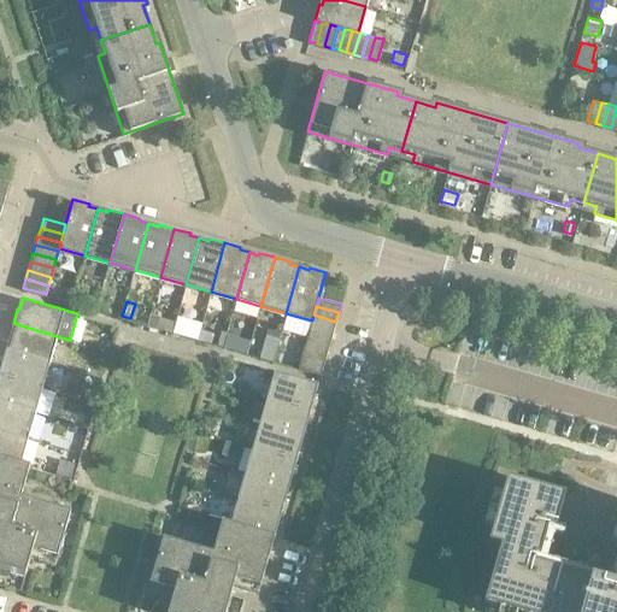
[(152,309),(147,323),(158,325),(162,312),(152,309)]
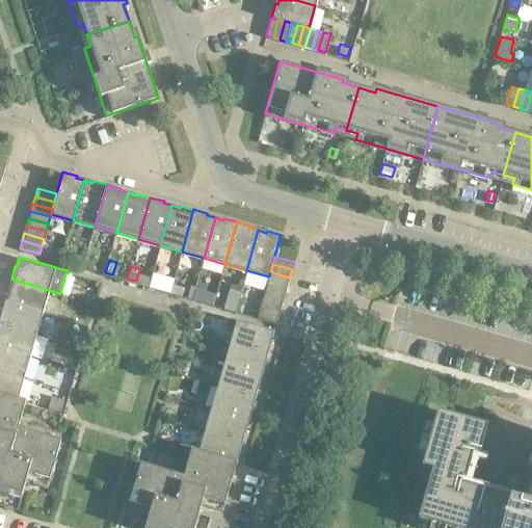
[(289,278),(270,271),(269,276),(268,279),(287,285),(289,278)]
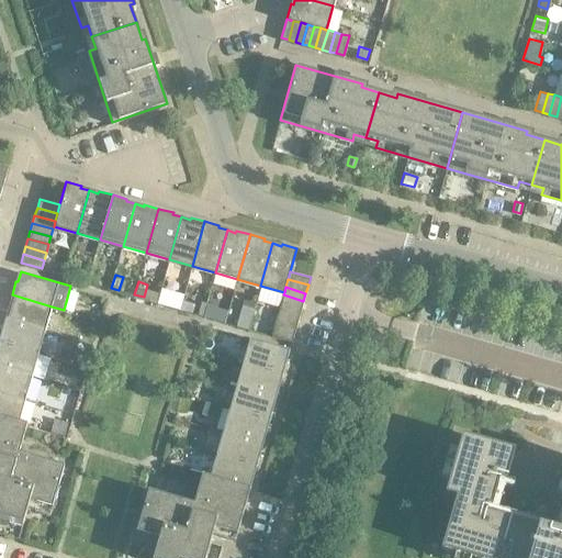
[(52,307),(12,294),(8,309),(10,309),(8,319),(45,330),(52,307)]
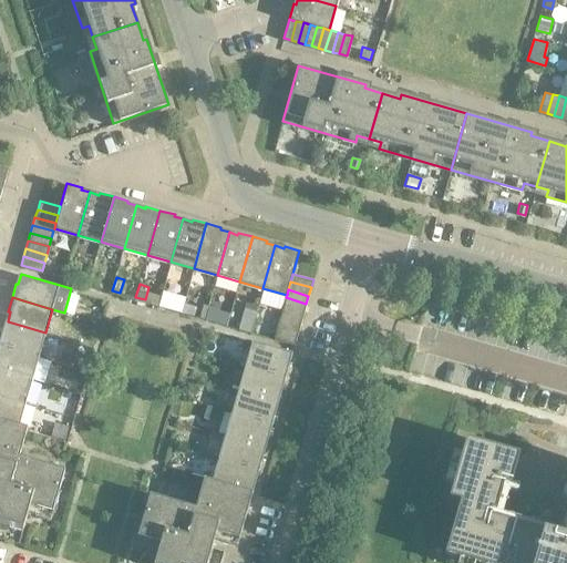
[(306,304),(286,297),(284,306),(303,311),(306,304)]
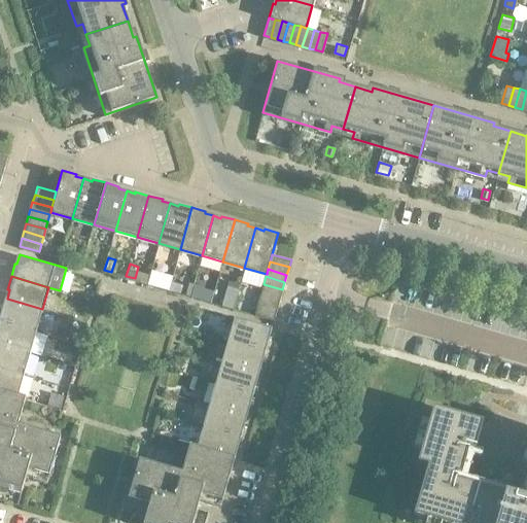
[(183,278),(179,291),(189,293),(192,281),(183,278)]
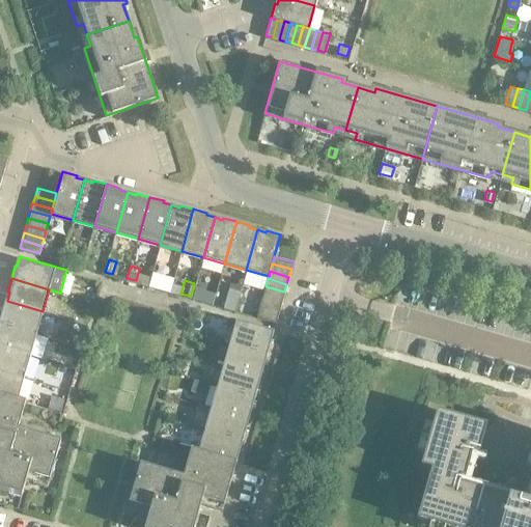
[(196,284),(192,297),(201,299),(204,287),(196,284)]
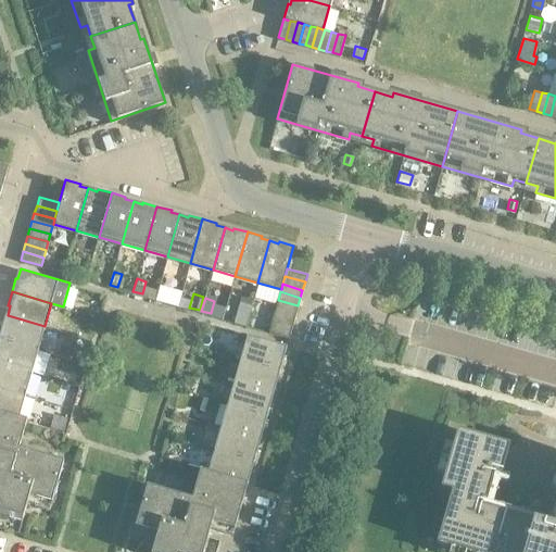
[(298,305),(278,300),(276,308),(295,313),(298,305)]
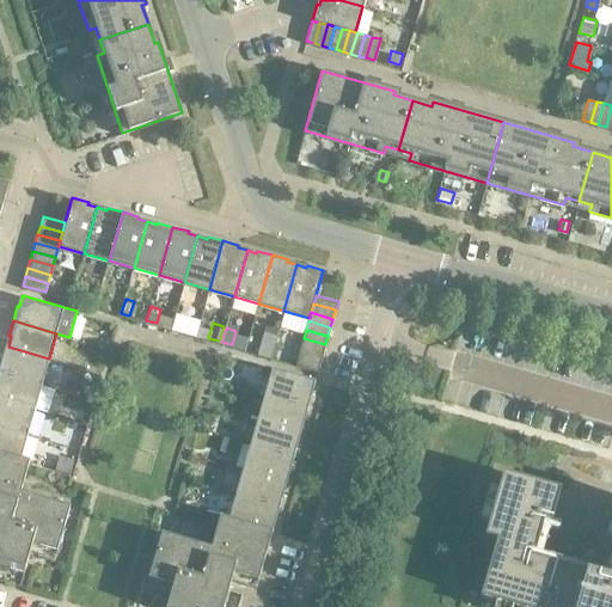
[(261,338),(257,351),(269,355),(274,342),(261,338)]
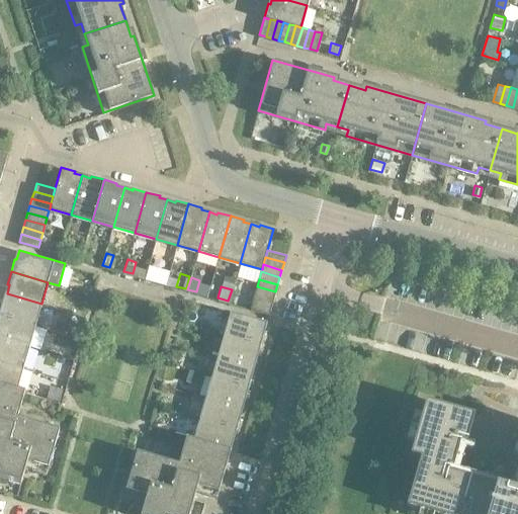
[(275,291),(257,286),(255,293),(273,298),(275,291)]
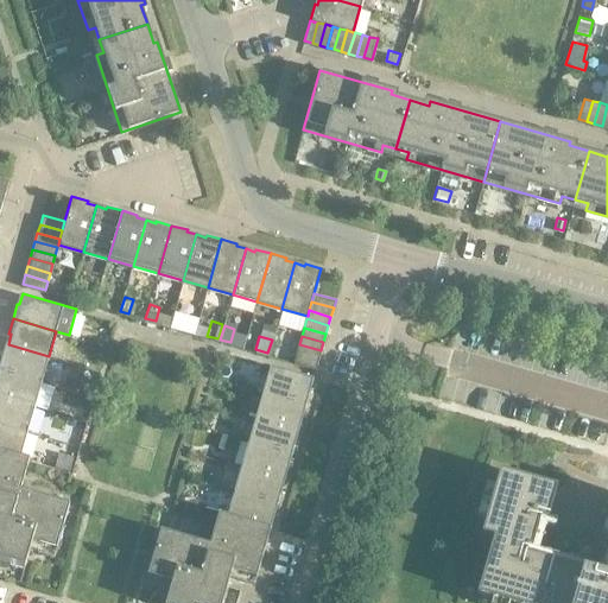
[(49,356),(8,344),(5,354),(2,353),(0,362),(0,368),(42,380),(49,356)]
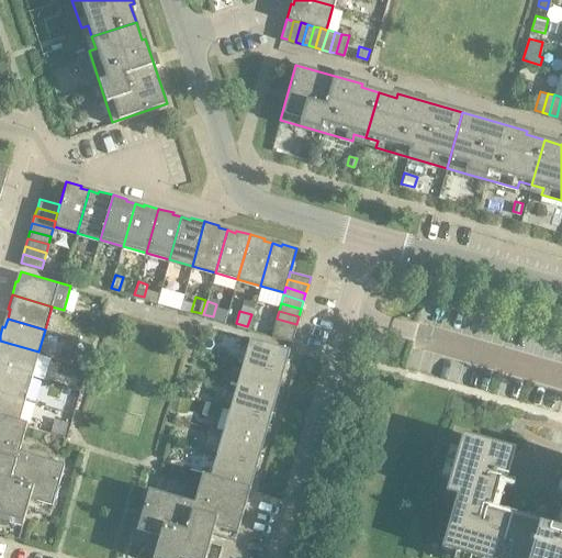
[(296,324),(277,319),(274,326),(294,332),(296,324)]
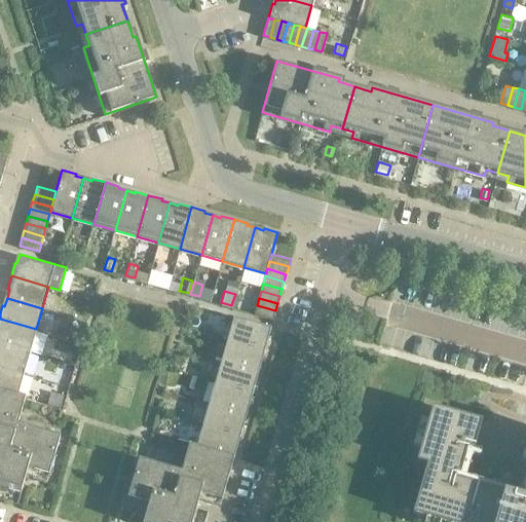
[(275,310),(257,305),(254,312),(273,319),(275,310)]
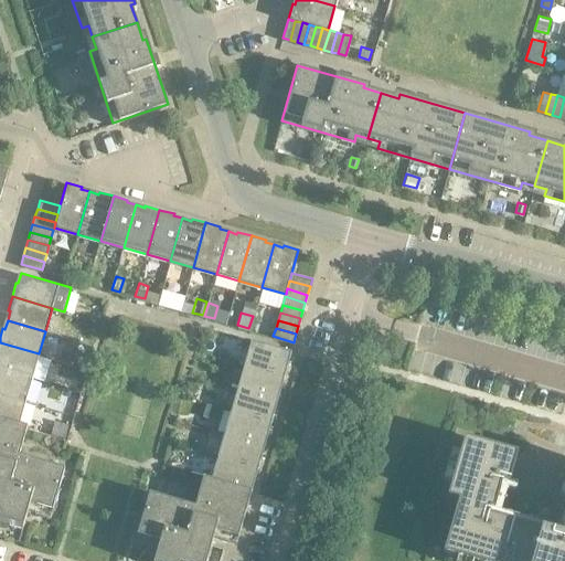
[(289,350),(252,339),(244,363),(285,374),(288,361),(286,360),(289,350)]
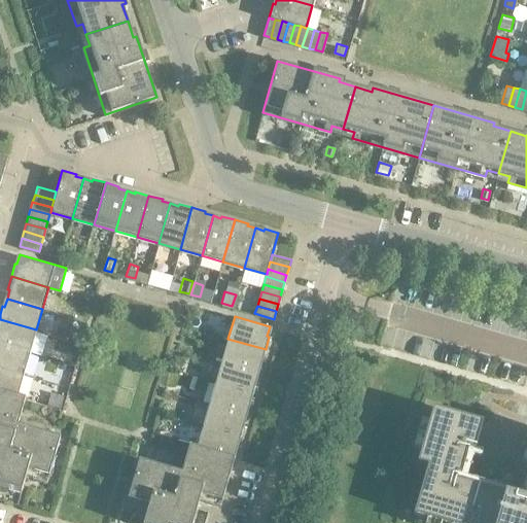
[(36,329),(0,319),(0,342),(30,351),(36,329)]
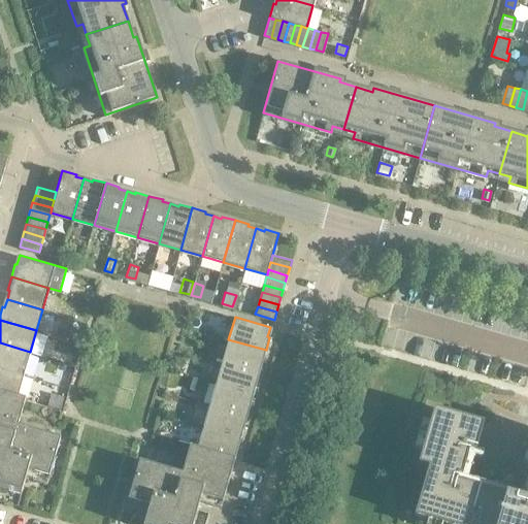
[(266,350),(228,339),(222,361),(258,370),(260,362),(262,363),(266,350)]
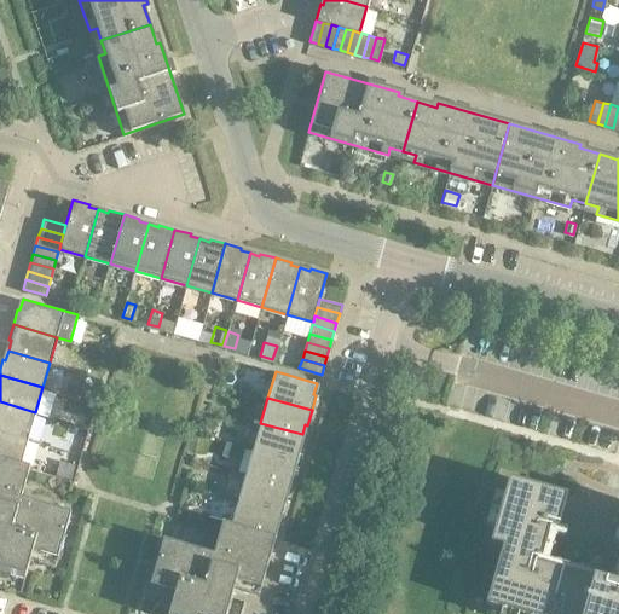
[(35,412),(0,401),(0,429),(28,438),(35,412)]
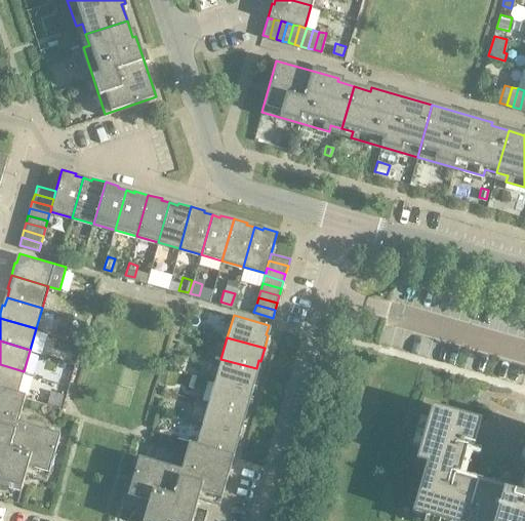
[(256,368),(220,359),(214,379),(252,391),(255,377),(253,377),(256,368)]
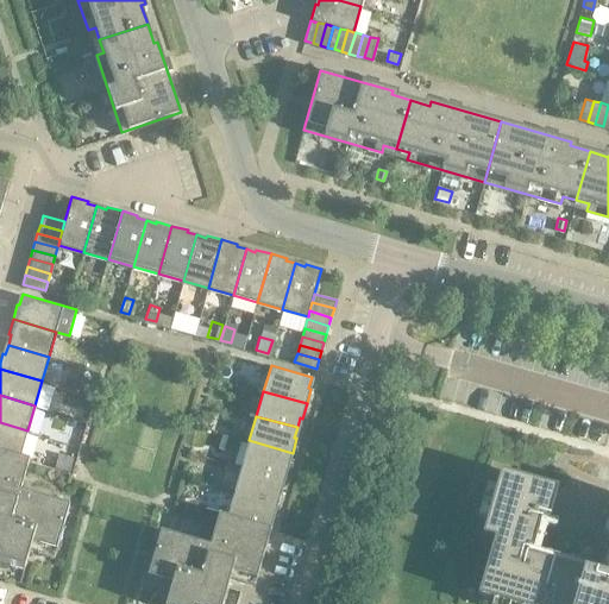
[(27,431),(0,422),(0,559),(25,567),(32,541),(57,548),(70,503),(20,489),(30,458),(20,455),(27,431)]
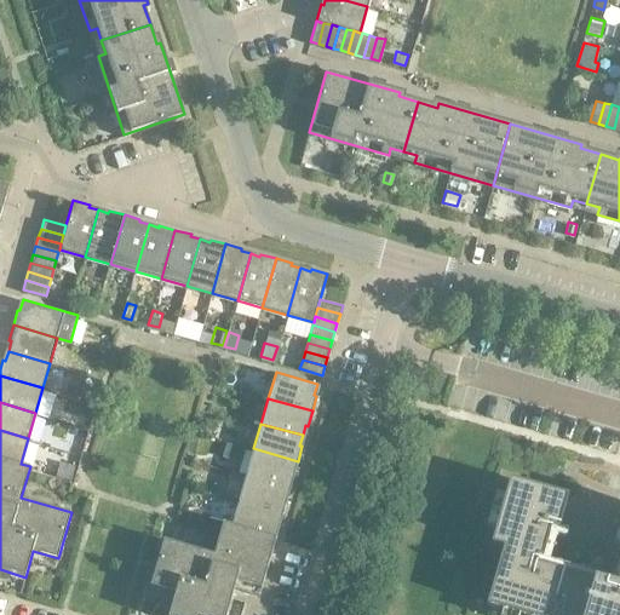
[(298,461),(253,448),(246,473),(288,486),(291,476),(293,476),(298,461)]
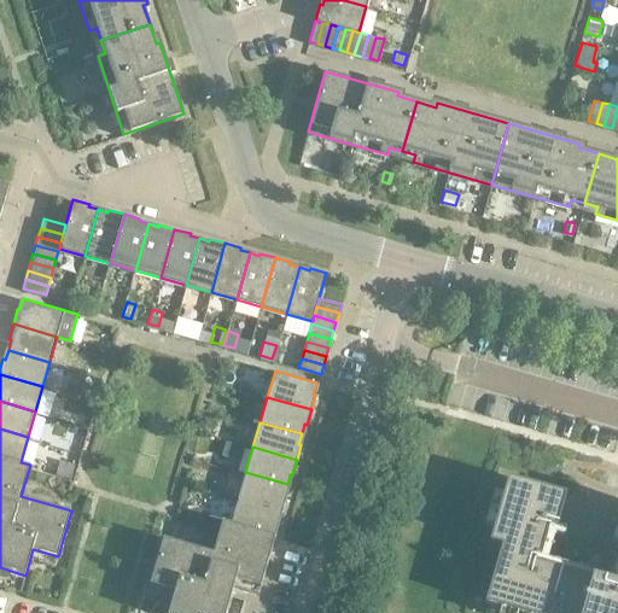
[(287,484),(245,472),(238,497),(283,509),(286,495),(284,494),(287,484)]
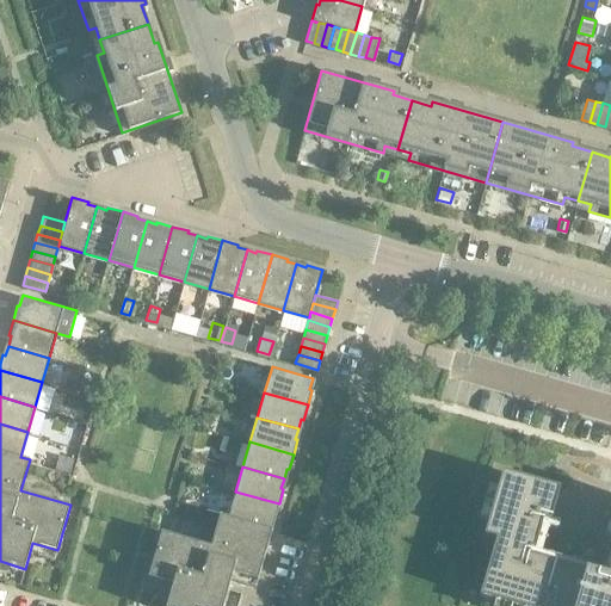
[(495,538),(479,595),(518,605),(610,605),(610,546),(605,569),(541,551),(560,488),(501,471),(483,535),(495,538)]
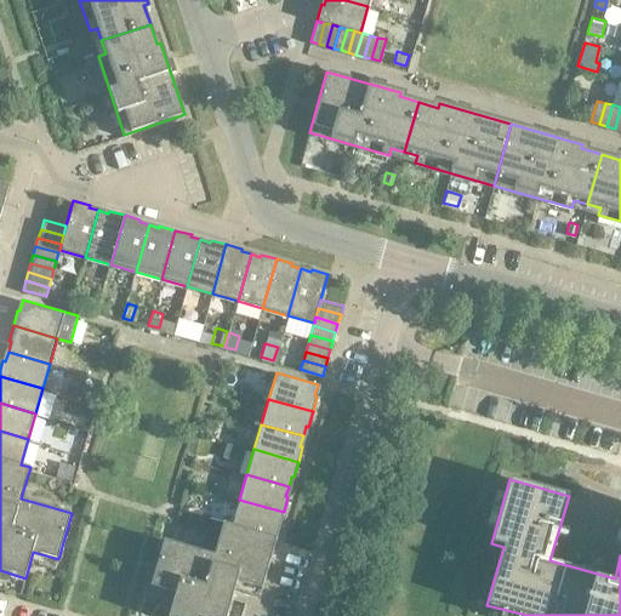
[(284,512),(239,500),(233,525),(223,522),(220,535),(215,554),(164,540),(151,586),(176,593),(169,615),(226,615),(234,589),(254,594),(256,586),(262,588),(277,536),(274,535),(277,526),(279,528),(284,512)]
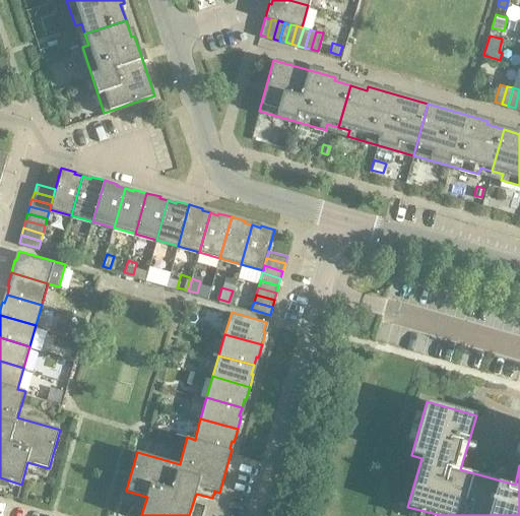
[(176,434),(173,445),(184,448),(187,437),(176,434)]
